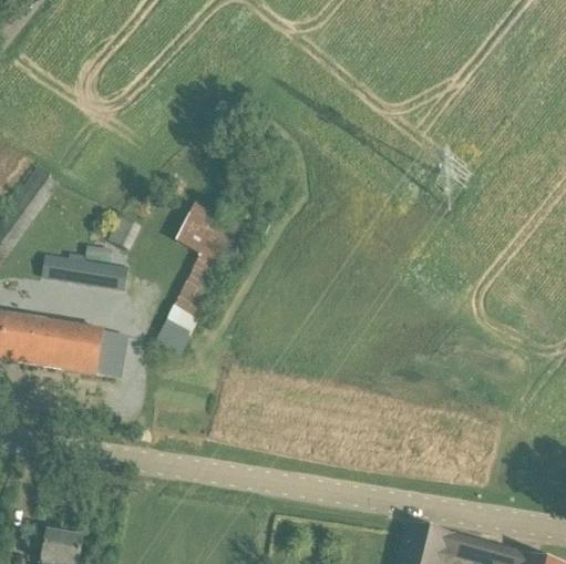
[(0,257),(55,182),(35,167),(0,214),(0,257)]
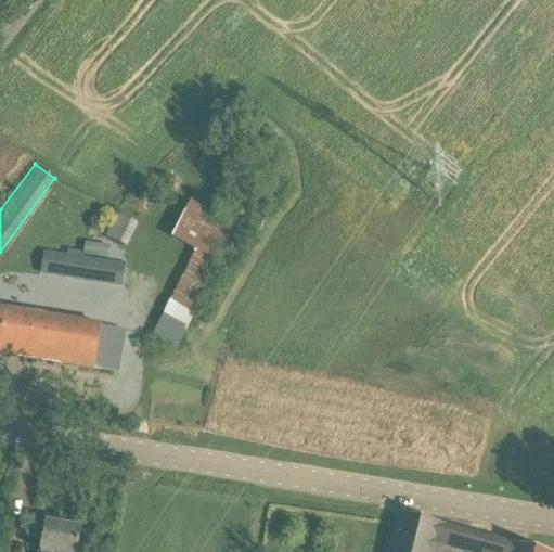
[(234,226),(189,199),(169,235),(194,248),(150,335),(174,347),(234,226)]
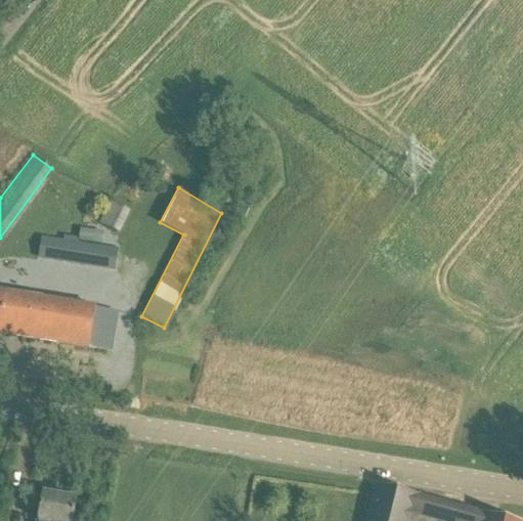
[(129,210),(110,200),(98,222),(119,231),(129,210)]
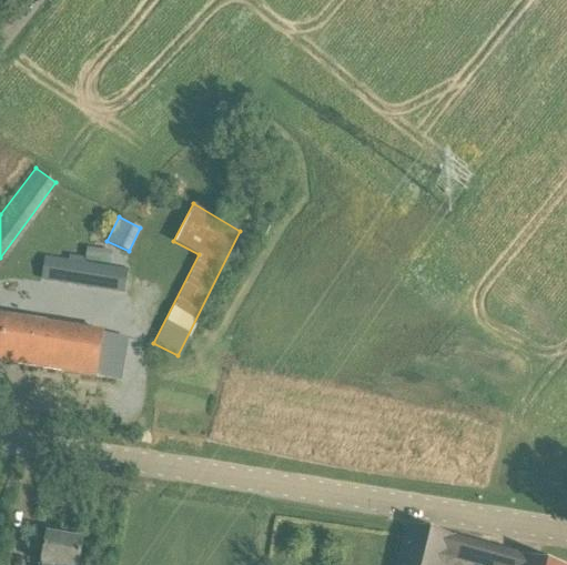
[(128,269),(84,262),(85,256),(68,253),(63,282),(124,291),(128,269)]
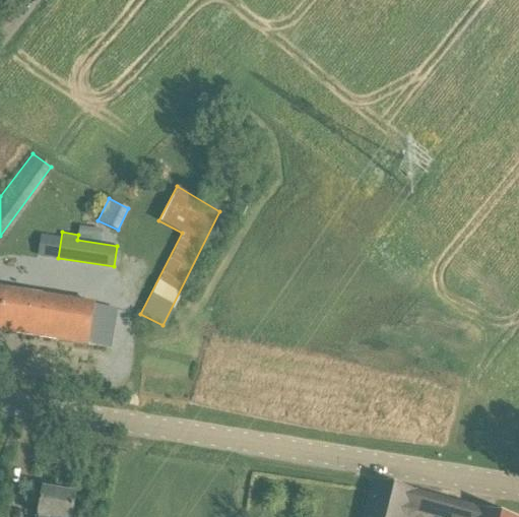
[(0,329),(87,344),(94,304),(0,288),(0,329)]
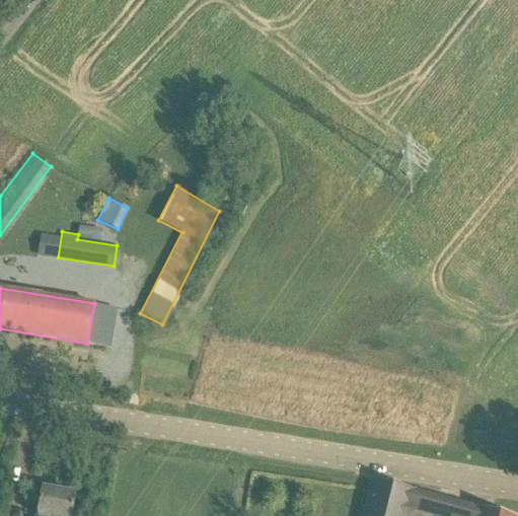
[(409,515),(412,506),(446,515),(450,500),(373,478),(363,515),(409,515)]
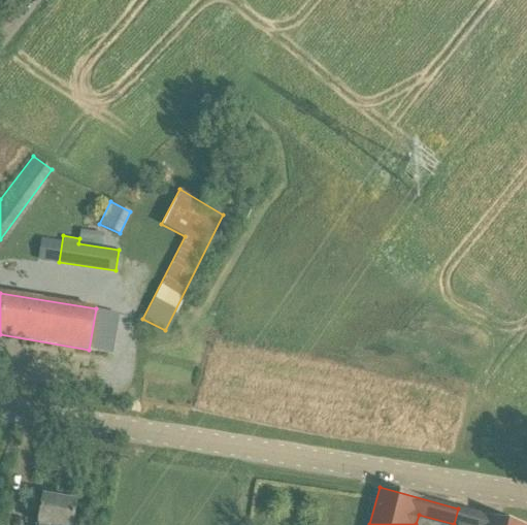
[(72,524),(76,501),(42,496),(37,524),(72,524)]
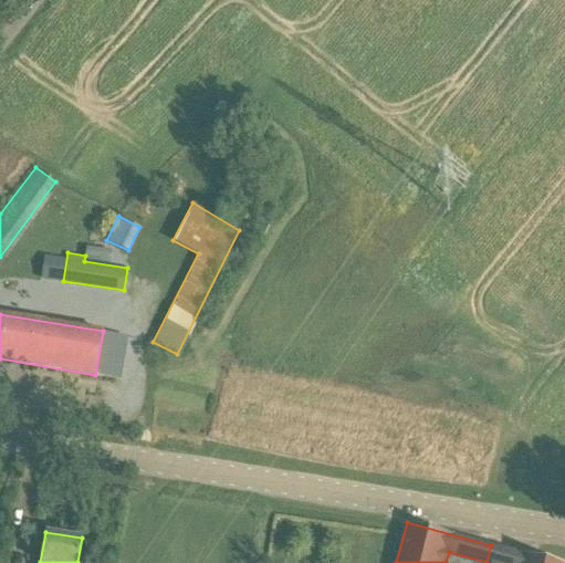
[(520,562),(558,562),(556,562),(550,561),(534,556),(523,553),(520,562)]
